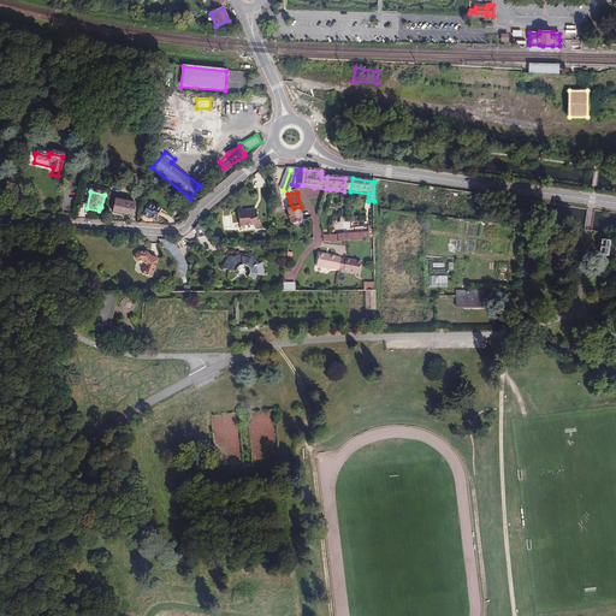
[(134,217),(136,203),(122,201),(123,197),(117,196),(113,213),(134,217)]
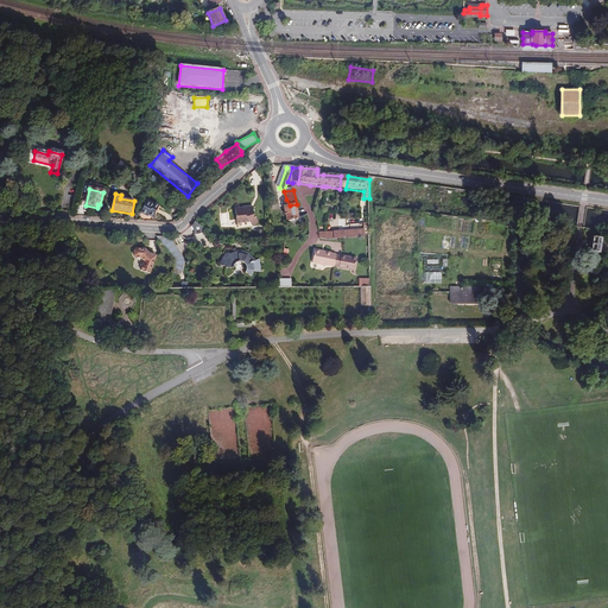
[(254,201),(246,200),(246,202),(240,201),(240,200),(240,196),(236,196),(235,214),(248,215),(252,220),(258,215),(253,209),(254,201)]
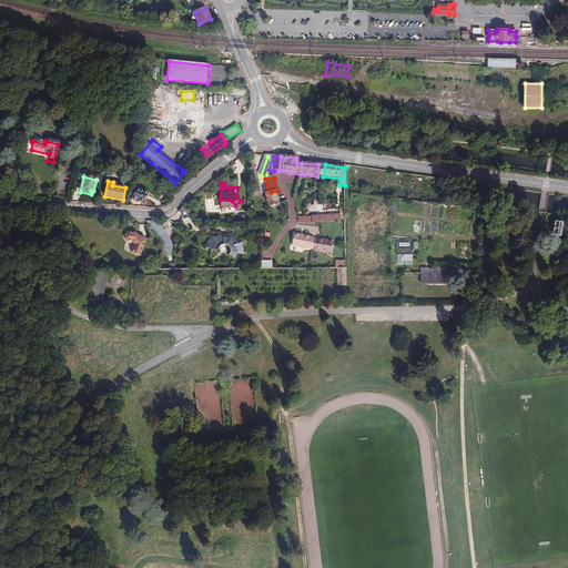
[(148,196),(143,194),(137,191),(132,201),(139,204),(143,206),(148,196)]
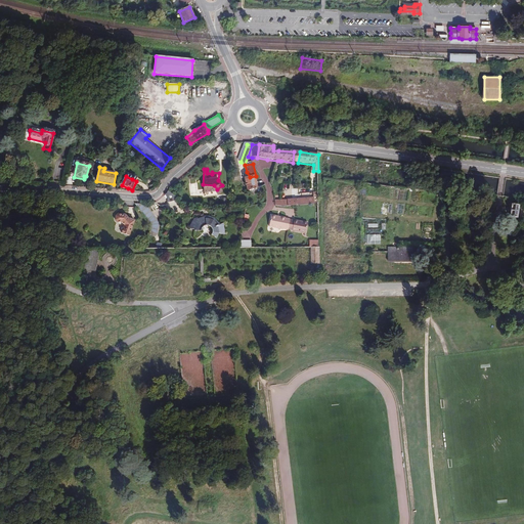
[(259,189),(256,176),(250,177),(250,178),(246,179),(249,191),(251,190),(251,192),(255,191),(255,190),(259,189)]
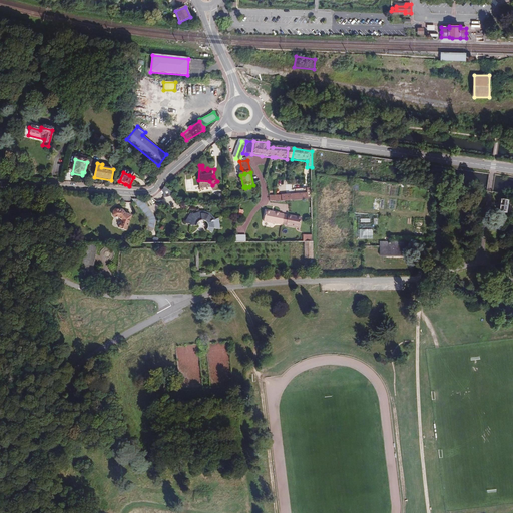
[(253,185),(260,184),(261,184),(264,179),(254,181),(252,172),(250,172),(253,185)]
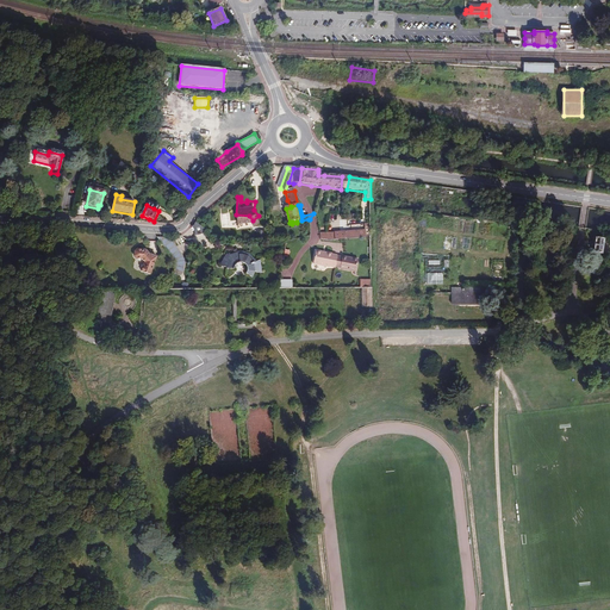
[(371,238),(371,225),(367,225),(367,231),(342,235),(342,241),(371,238)]
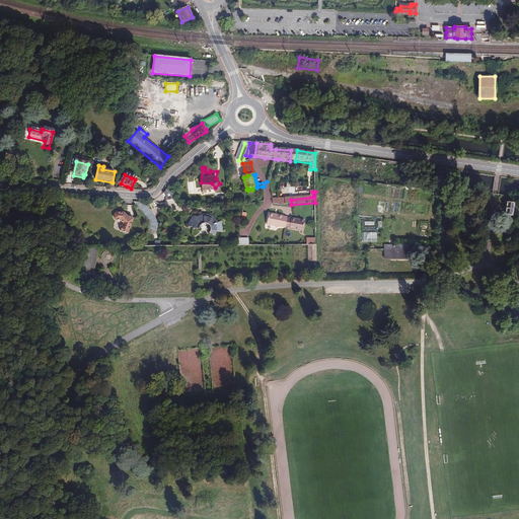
[(362,211),(375,211),(375,199),(362,199),(362,211)]
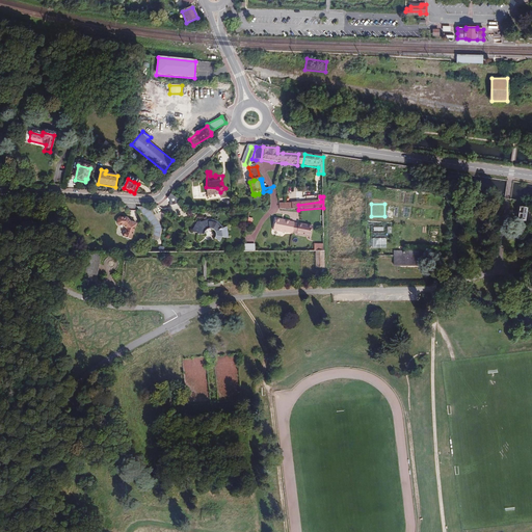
[(161,228),(144,205),(139,209),(156,232),(161,228)]
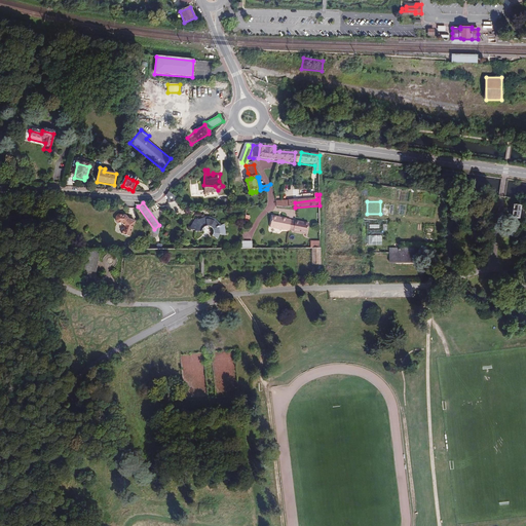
[(514,207),(512,219),(520,221),(522,209),(514,207)]
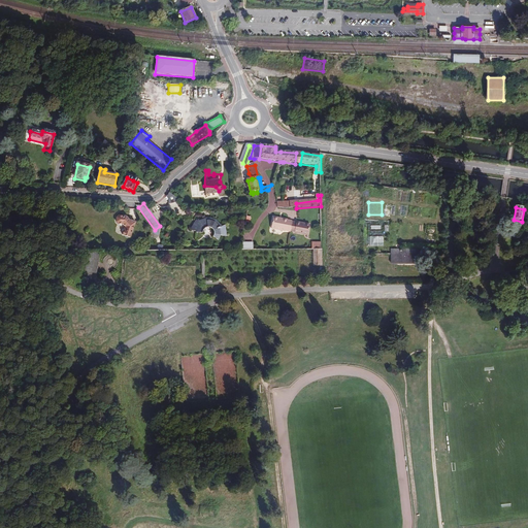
[(131,239),(136,225),(130,223),(127,218),(121,216),(118,218),(117,222),(117,226),(122,226),(126,229),(124,237),(131,239)]
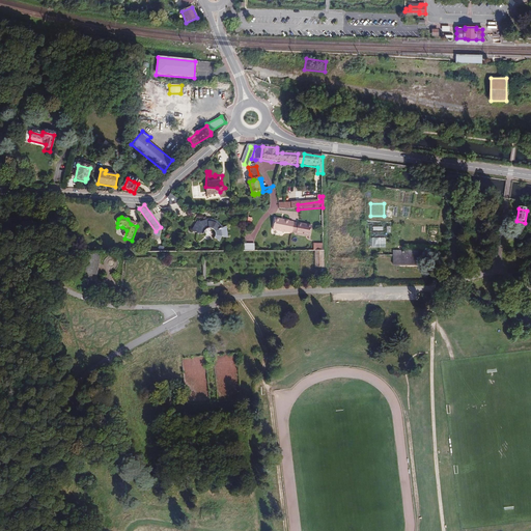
[(295,224),(295,223),(290,222),(290,221),(286,220),(285,222),(282,221),(282,220),(277,218),(274,229),(288,232),(292,233),(295,224)]
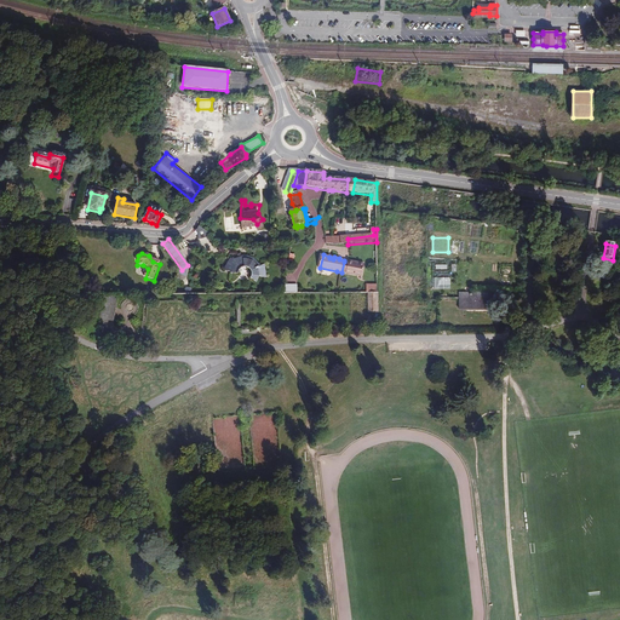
[(236,276),(242,276),(242,275),(245,273),(247,270),(250,270),(252,271),(254,275),(254,276),(253,280),(259,285),(262,279),(269,280),(267,267),(263,269),(257,263),(257,260),(250,258),(246,259),(239,263),(237,262),(236,263),(235,262),(229,271),(230,273),(230,274),(236,275),(236,276)]
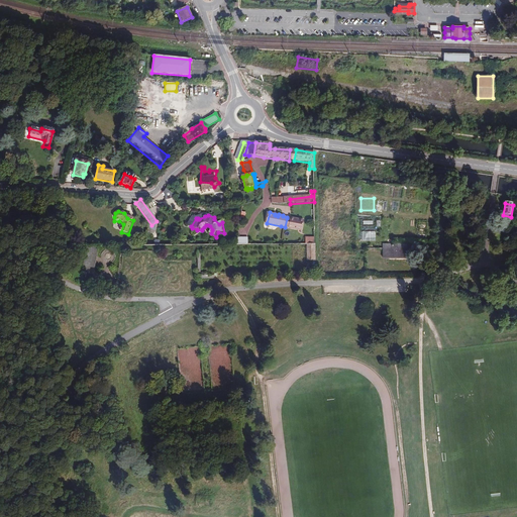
[(291,219),(287,218),(285,227),(290,228),(289,228),(303,231),(305,221),(300,220),(299,221),(297,220),(297,219),(292,218),(291,219)]
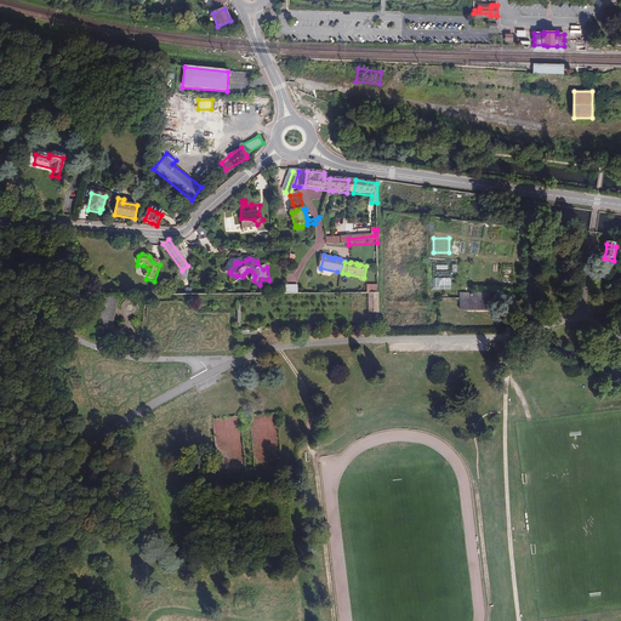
[(451,277),(436,277),(436,289),(451,290),(451,277)]
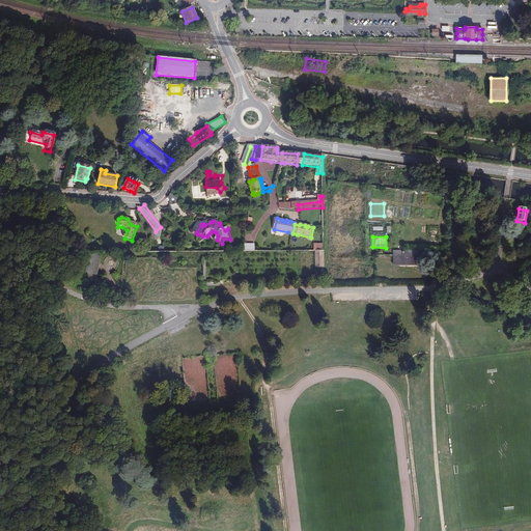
[(392,253),(392,262),(417,262),(417,254),(408,254),(408,250),(400,250),(399,253),(392,253)]
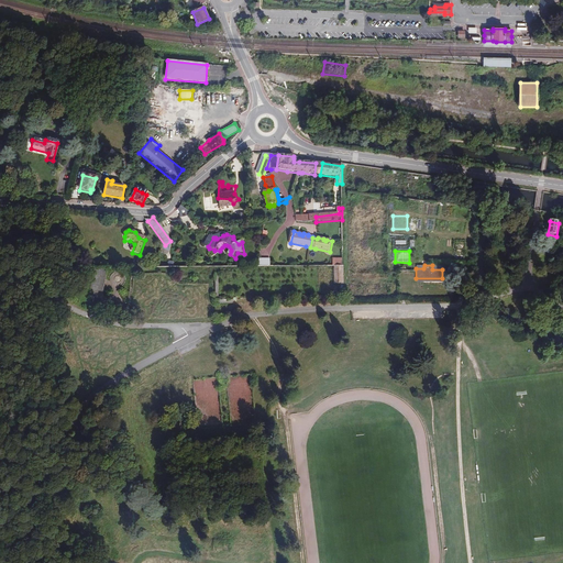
[(341,283),(343,266),(333,266),(332,283),(341,283)]
